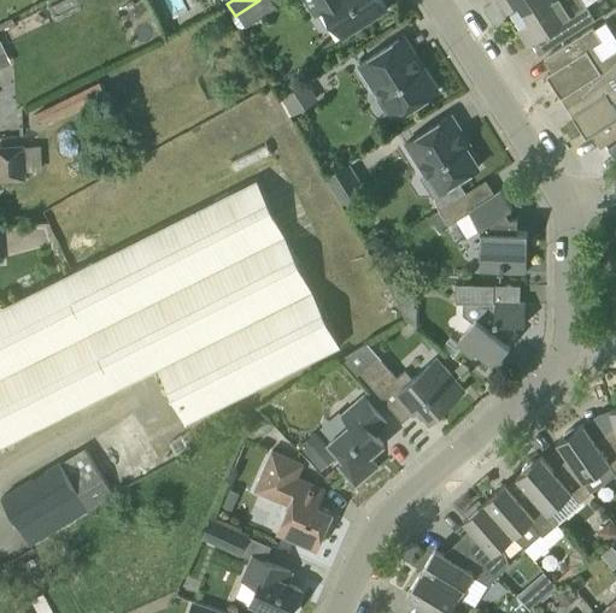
[(268,0),(259,0),(235,16),(245,30),(275,11),(268,0)]
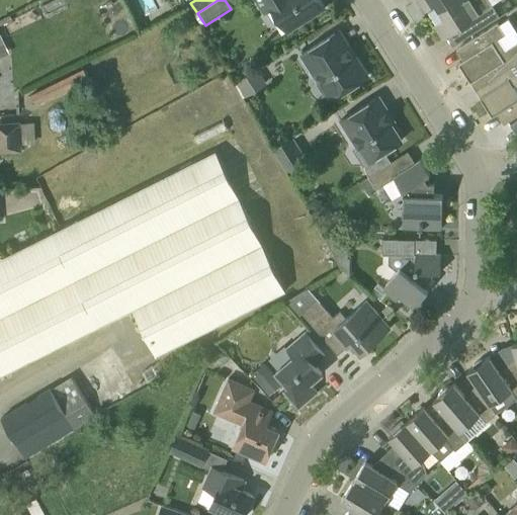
[(253,0),(262,14),(271,9),(285,34),(291,30),(307,21),(324,10),(317,0),(253,0)]
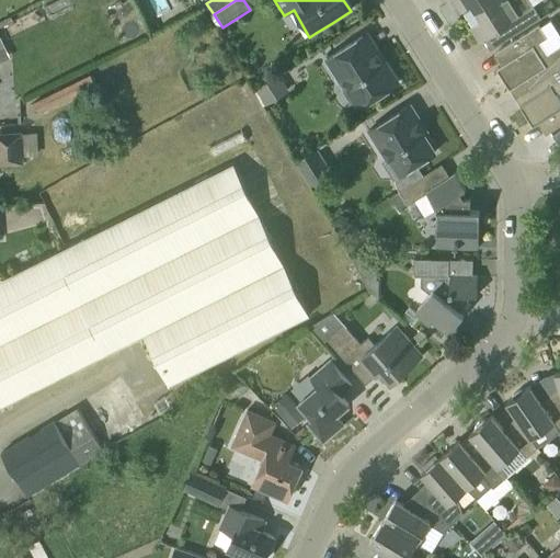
[(449,0),(459,15),(463,13),(467,20),(496,0),(449,0)]
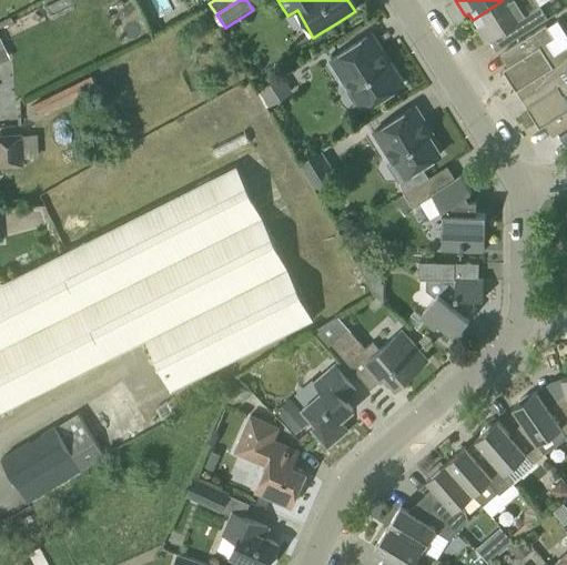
[(474,29),(484,44),(507,30),(515,41),(543,23),(546,21),(533,0),(503,0),(473,20),(477,27),(474,29)]
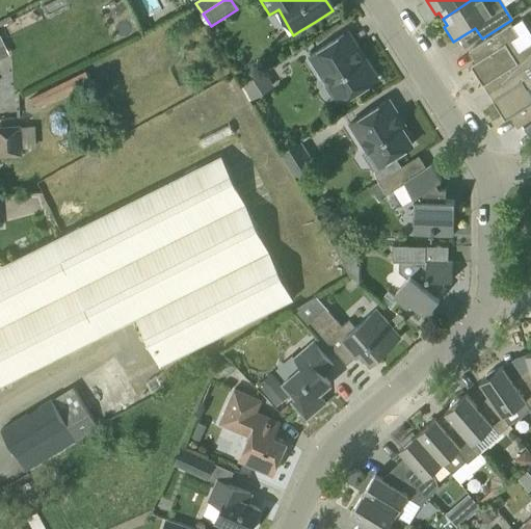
[(478,61),(469,68),(482,87),(485,85),(490,93),(530,65),(530,37),(530,38),(530,45),(518,54),(510,43),(516,38),(509,26),(488,40),(471,50),(478,61)]
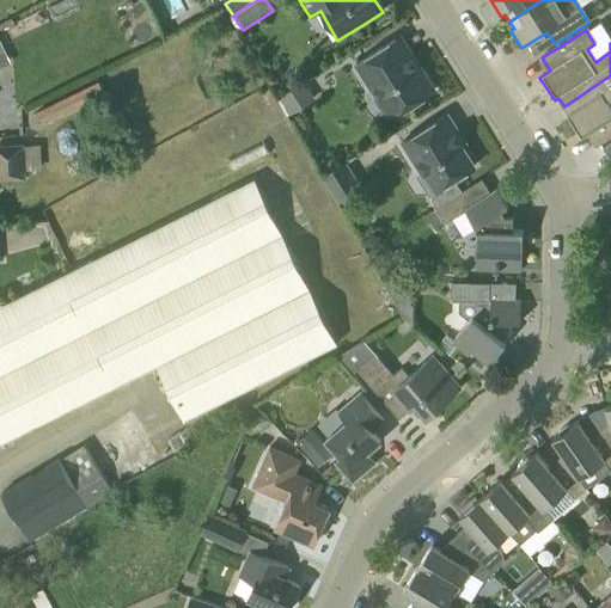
[(389,121),(413,105),(433,92),(399,38),(354,67),(389,121)]
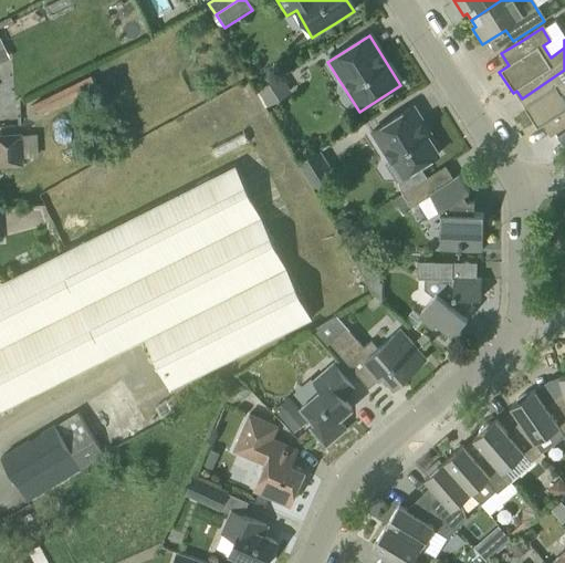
[(564,70),(522,98),(526,106),(523,108),(536,129),(546,124),(553,136),(564,127),(564,106),(560,97),(564,93),(564,70)]
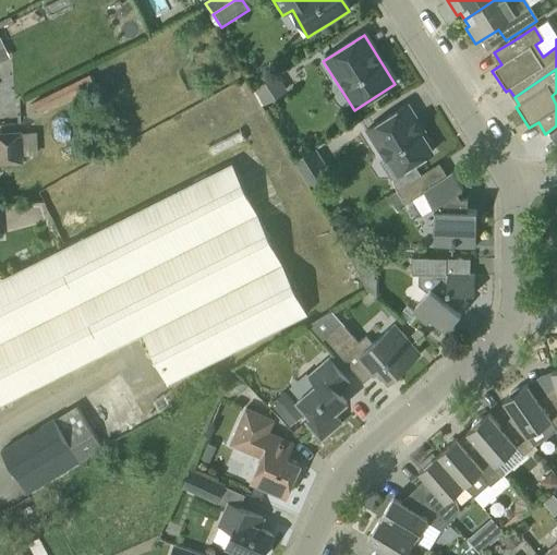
[(88,77),(31,106),(35,115),(94,86),(88,77)]
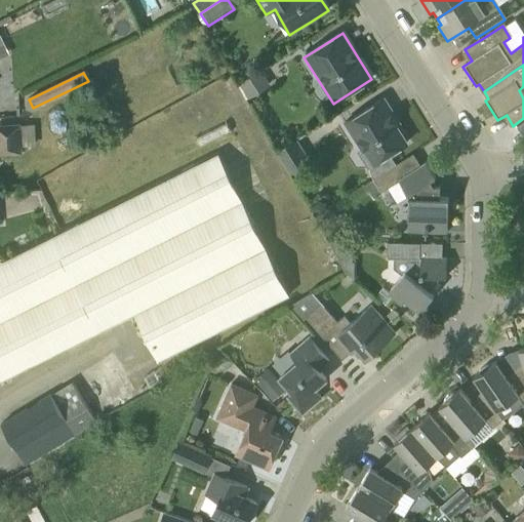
[(259,73),(238,86),(247,102),(269,88),(259,73)]
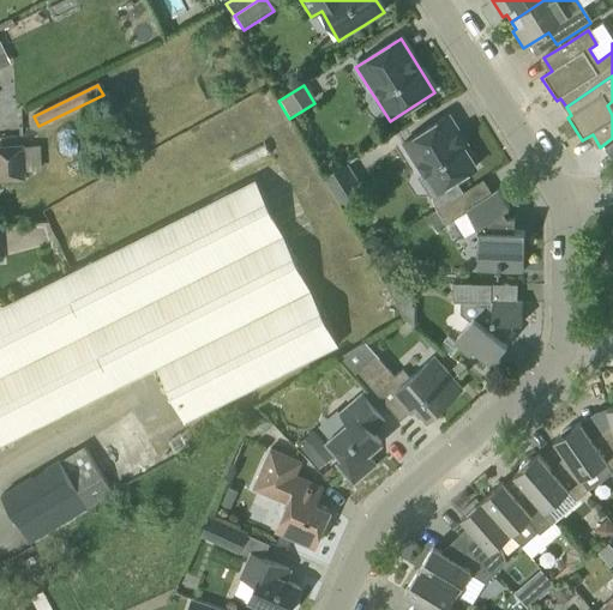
[(457,133),(448,118),(427,130),(402,145),(422,177),(426,175),(438,193),(430,198),(436,212),(442,207),(462,194),(455,182),(475,169),(462,149),(466,146),(457,133)]
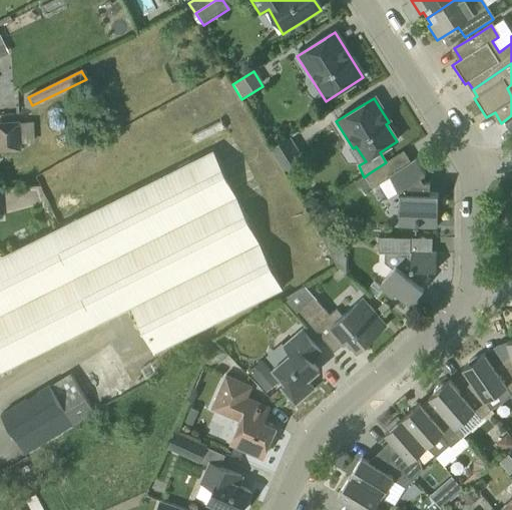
[(19,144),(34,143),(33,123),(18,124),(0,125),(0,151),(19,151),(19,144)]
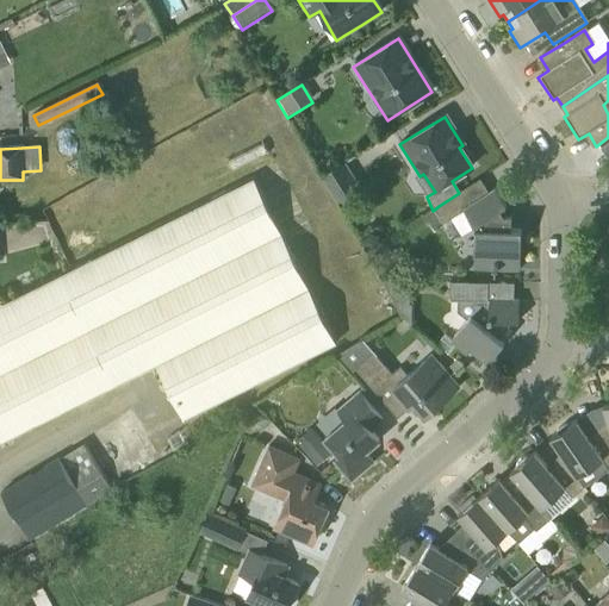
[(337,205),(359,191),(343,166),(321,180),(337,205)]
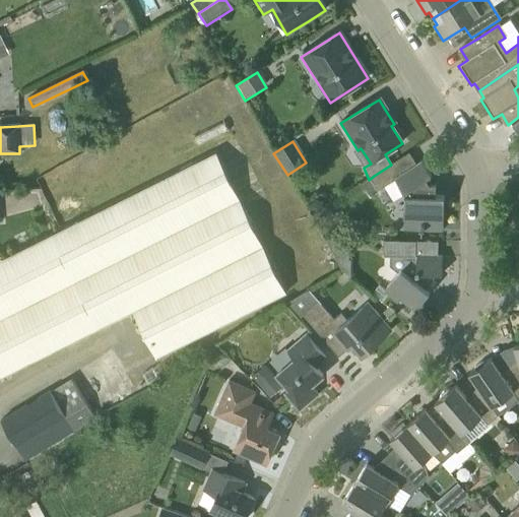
[(0,379),(132,313),(155,360),(285,295),(215,153),(60,231),(0,261),(0,379)]
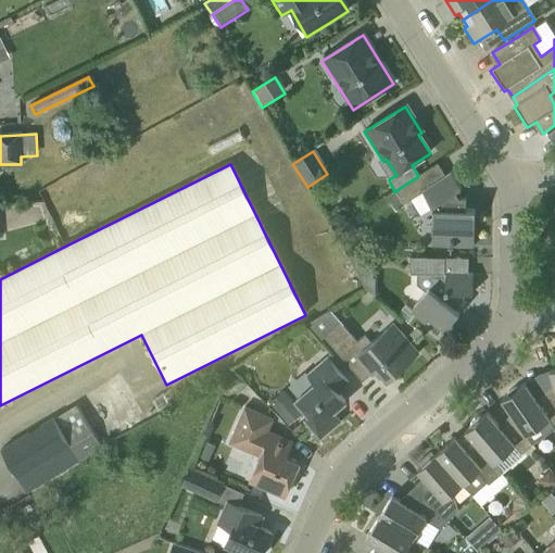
[(394,192),(387,198),(394,210),(402,204),(402,205),(421,193),(431,210),(431,240),(430,249),(449,249),(449,248),(451,248),(472,249),(474,211),(465,211),(466,198),(458,198),(455,192),(459,189),(450,174),(426,189),(418,176),(400,188),(394,192)]
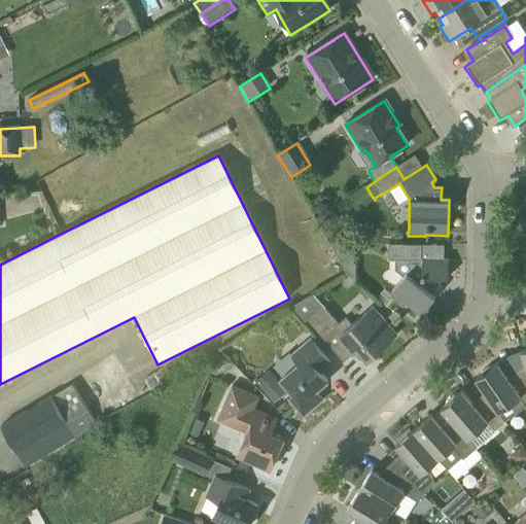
[(329,244),(347,275),(354,282),(355,265),(352,265),(353,244),(329,244)]
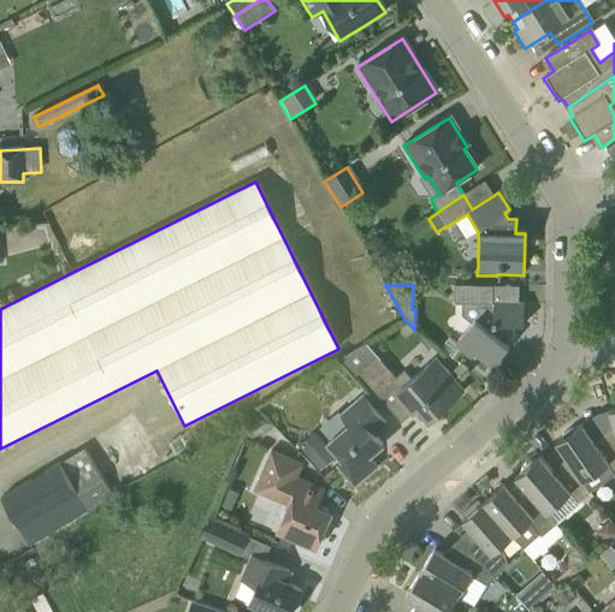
[(491,287),(453,286),(453,306),(461,306),(461,316),(471,325),(454,345),(471,358),(473,355),(491,368),(508,348),(503,344),(513,333),(513,327),(522,327),(522,306),(491,304),(491,287)]
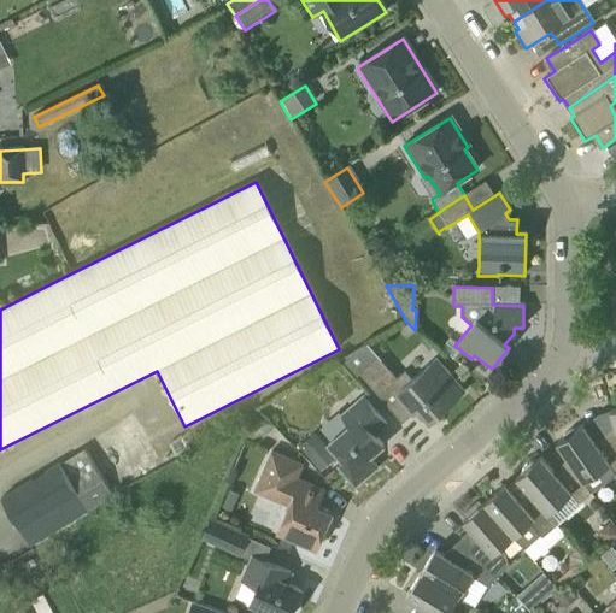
[(357,375),(386,406),(402,425),(418,410),(429,423),(463,394),(447,376),(434,361),(411,382),(404,373),(396,381),(376,359),(374,360),(362,347),(338,361),(353,378),(357,375)]
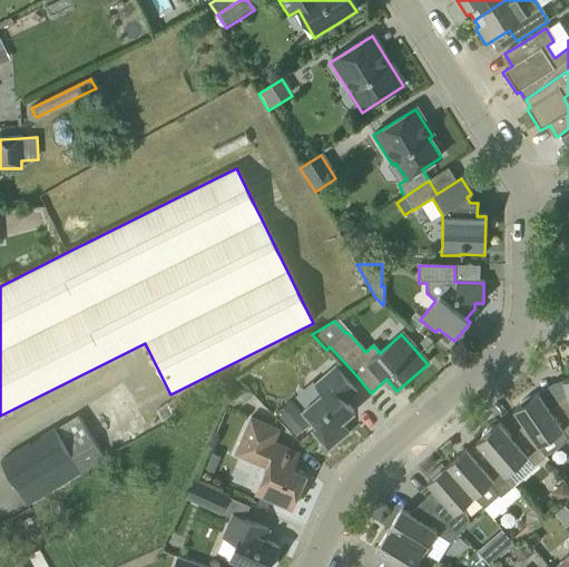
[(342,378),(333,369),(314,385),(322,394),(302,412),(316,429),(311,433),(313,434),(327,451),(347,433),(340,424),(353,413),(345,404),(356,394),(342,378)]
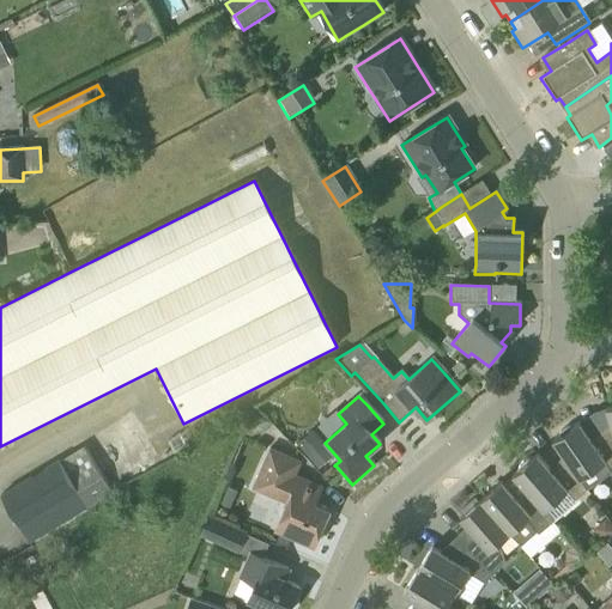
[(567,463),(579,481),(586,492),(611,472),(611,433),(611,431),(592,444),(577,424),(573,427),(568,428),(563,431),(559,433),(557,438),(552,442),(567,463)]
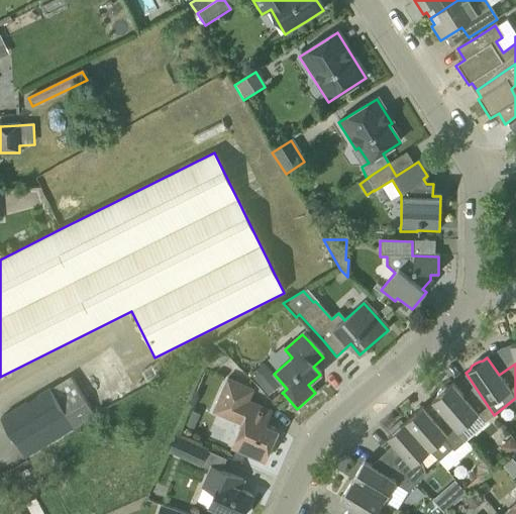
[(70,378),(0,420),(23,458),(93,416),(70,378)]
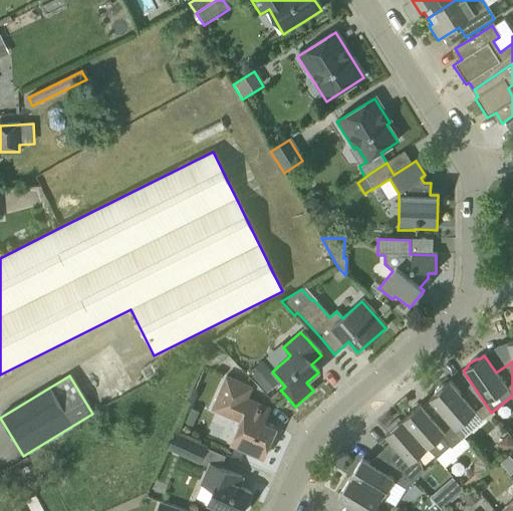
[(230,446),(244,452),(262,460),(276,429),(263,424),(269,410),(247,401),(252,389),(226,376),(211,411),(226,417),(240,423),(230,446)]
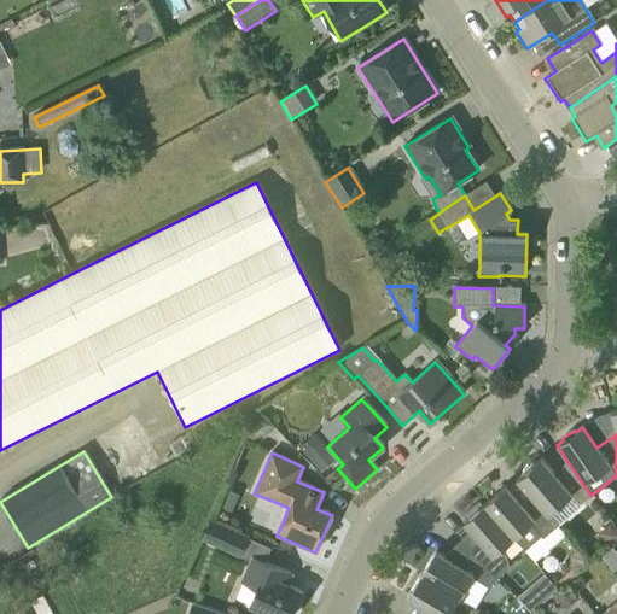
[(535,463),(530,465),(527,468),(523,472),(521,477),(516,480),(530,497),(558,528),(581,509),(578,506),(591,496),(583,485),(571,467),(557,479),(540,460),(535,463)]
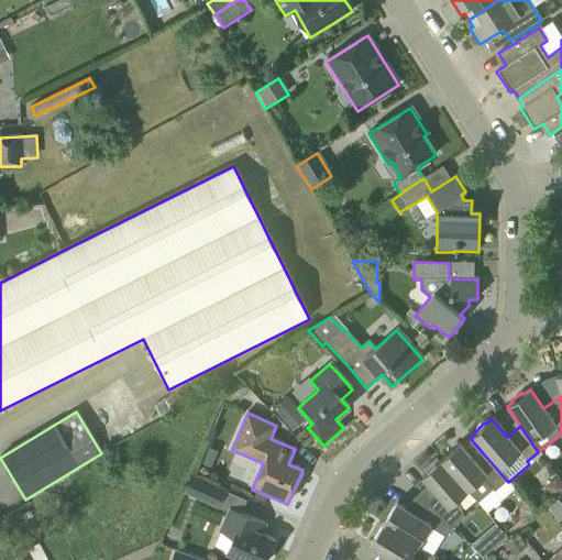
[(507,482),(508,482),(483,453),(473,461),(459,445),(440,461),(467,492),(477,503),(492,491),(494,493),(506,481),(507,482)]
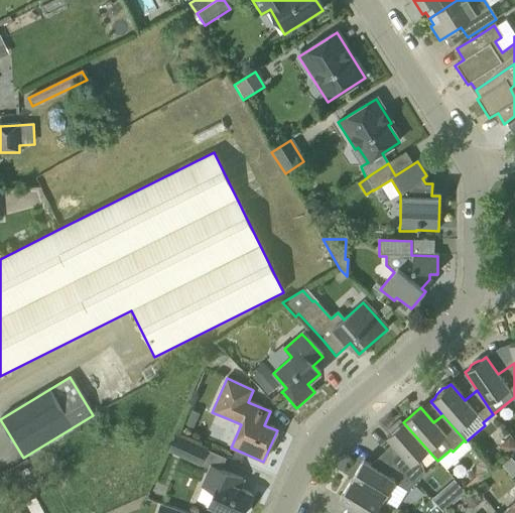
[(417,460),(428,451),(403,422),(401,424),(399,421),(386,432),(389,435),(386,437),(400,454),(390,464),(414,485),(424,476),(421,464),(417,460)]
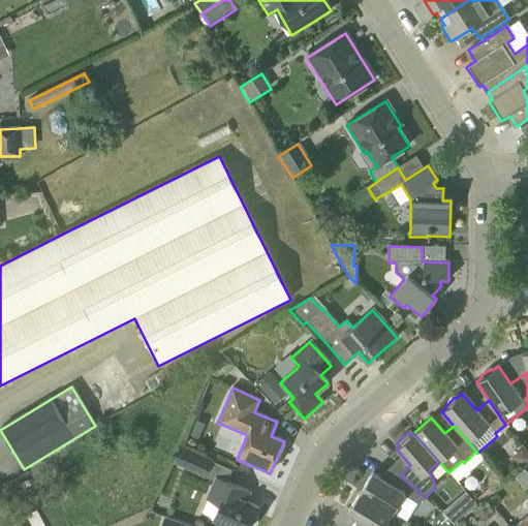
[(211,463),(179,447),(173,463),(204,477),(211,463)]
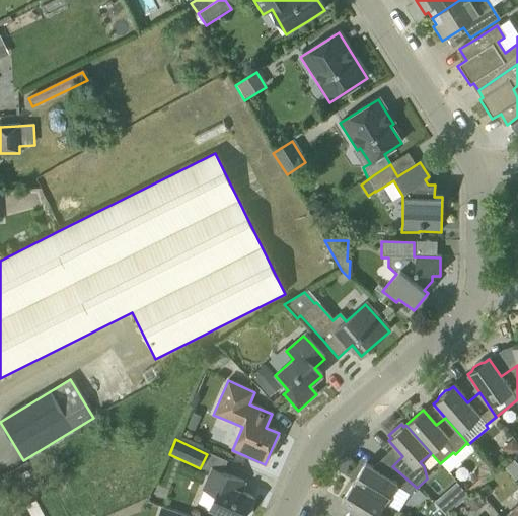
[(233,462),(242,465),(245,458),(236,454),(233,462)]
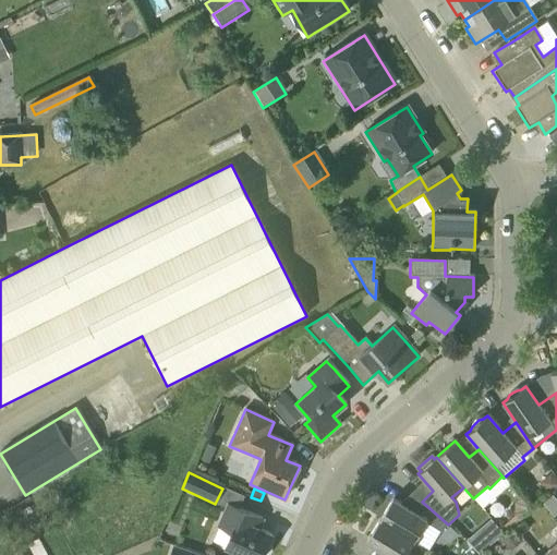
[(448,525),(422,502),(411,511),(392,499),(379,521),(413,542),(430,552),(440,532),(448,525)]
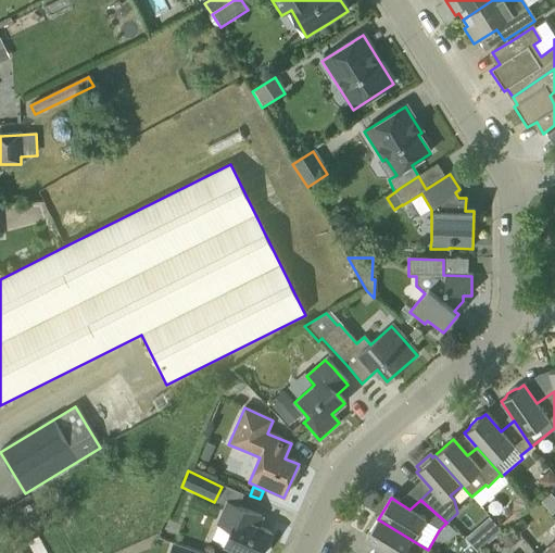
[(261,518),(227,503),(217,525),(230,531),(224,547),(238,552),(262,552),(270,535),(254,527),(259,518),(261,519),(261,518)]
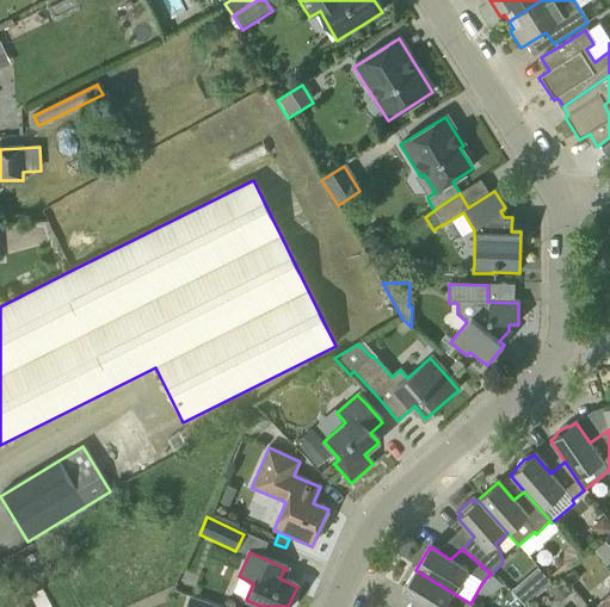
[(445,606),(453,593),(416,570),(401,593),(423,606),(445,606)]
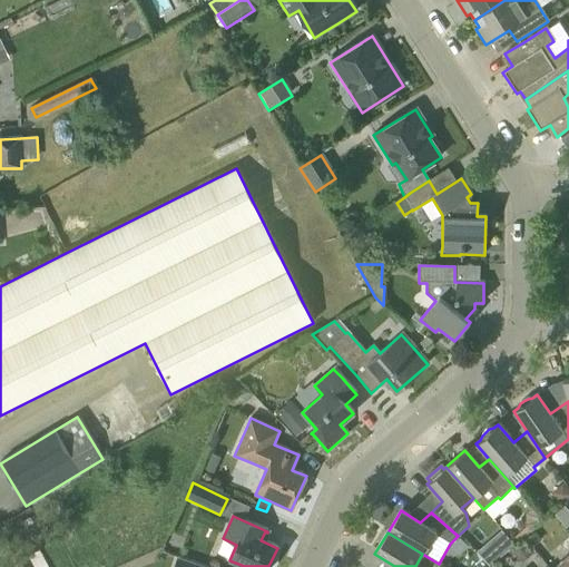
[(533,534),(527,539),(533,547),(540,541),(533,534)]
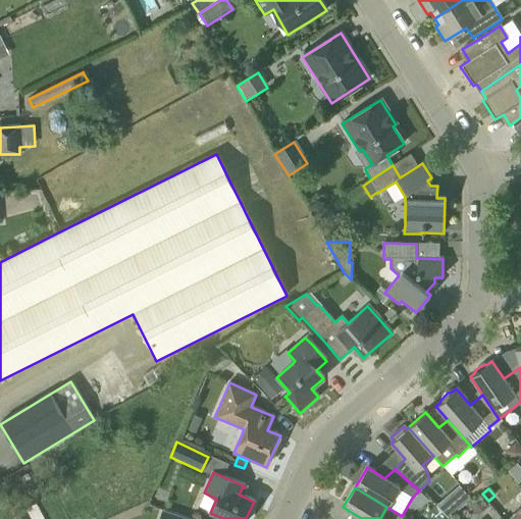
[(41,518),(37,505),(15,513),(17,518),(41,518)]
